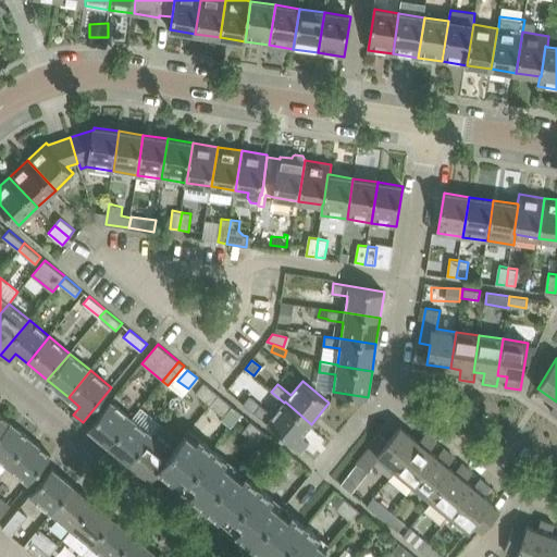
[(195,393),(202,399),(211,388),(205,382),(195,393)]
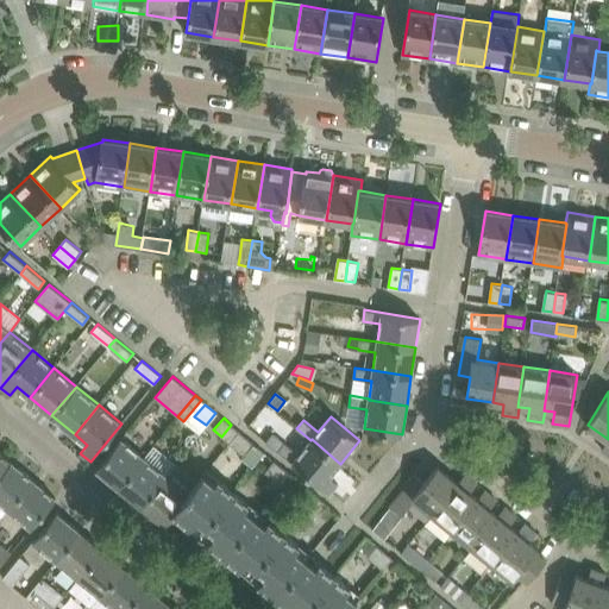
[(255,444),(231,425),(221,437),(245,456),(255,444)]
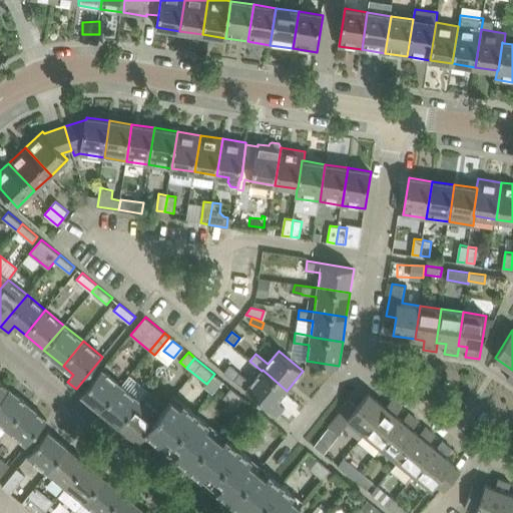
[(287,391),(263,370),(262,371),(252,382),(230,364),(224,372),(234,380),(278,416),(285,407),(278,402),(287,391)]
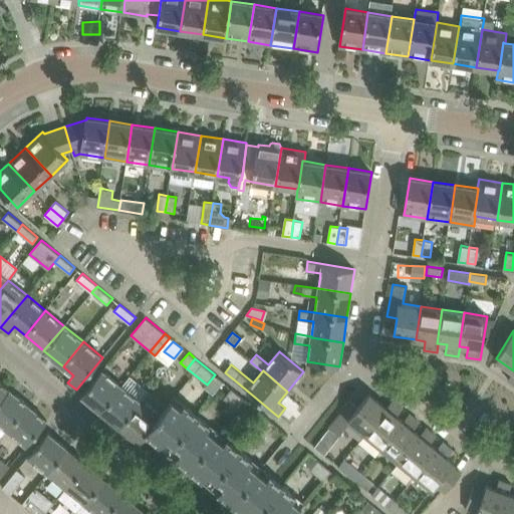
[(102,369),(81,395),(100,411),(121,386),(102,369)]
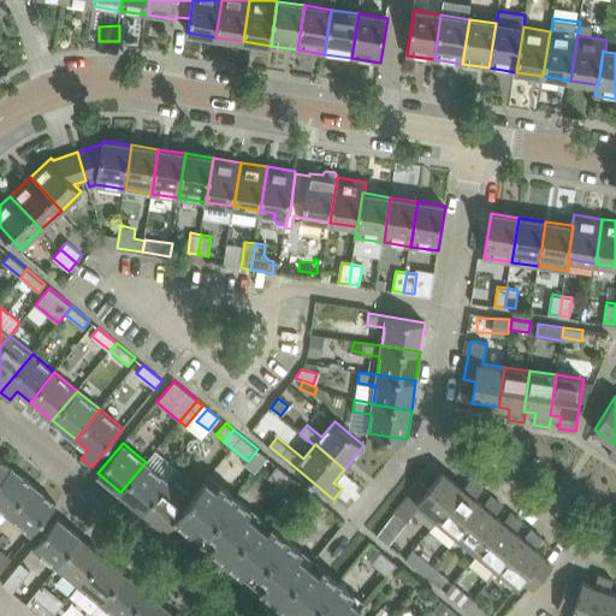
[(0,479),(11,466),(0,456),(0,479)]
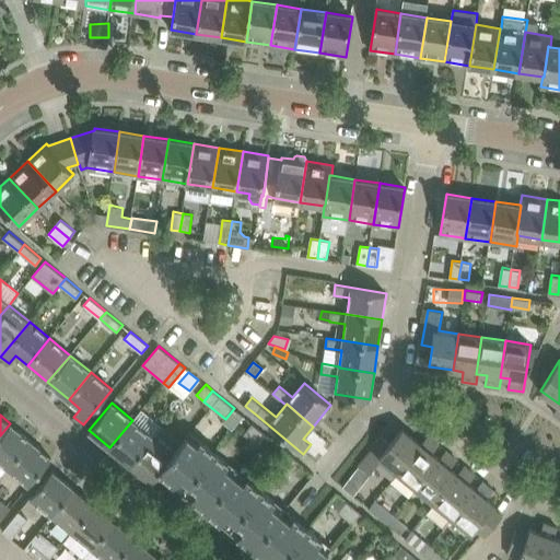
[(132,420),(109,447),(131,465),(153,438),(132,420)]
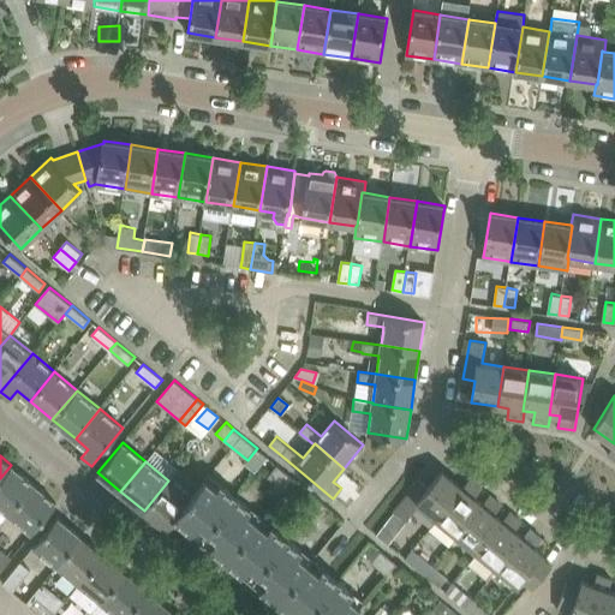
[(0,478),(0,506),(10,514),(34,484),(11,465),(0,478)]
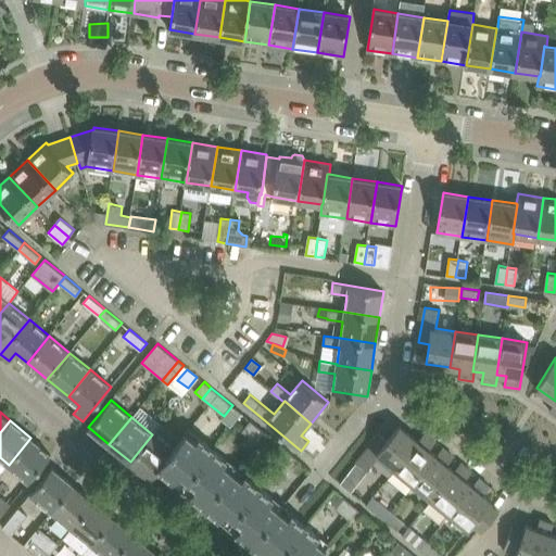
[(242,431),(256,443),(265,432),(251,420),(242,431)]
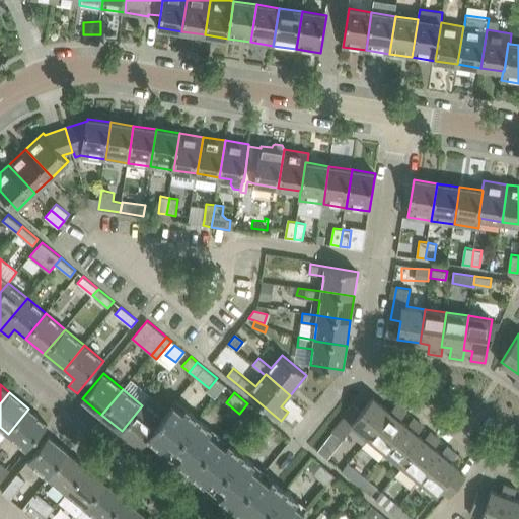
[(354,426),(368,438),(390,411),(373,396),(362,411),(354,404),(332,431),(343,439),(354,426)]
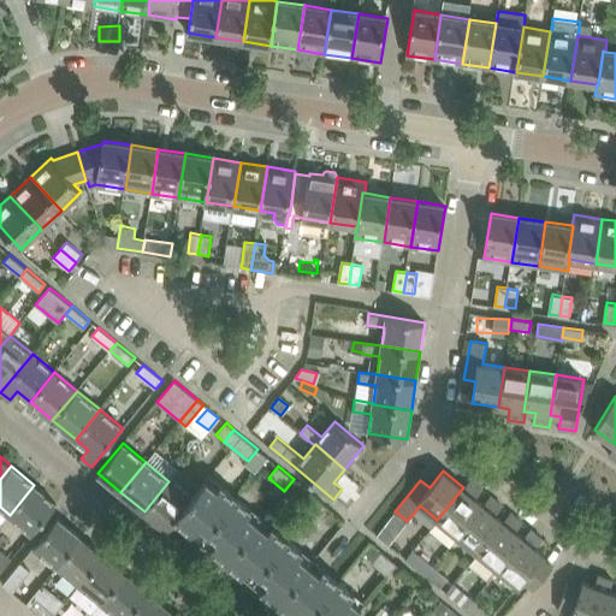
[(191,501),(177,519),(193,532),(196,527),(214,543),(211,548),(243,574),(248,569),(266,585),(261,588),(283,608),(294,615),(295,615),(298,611),(303,615),(355,615),(362,608),(350,598),(354,594),(323,569),(320,573),(315,569),(300,556),(303,552),(209,474),(190,498),(191,501)]
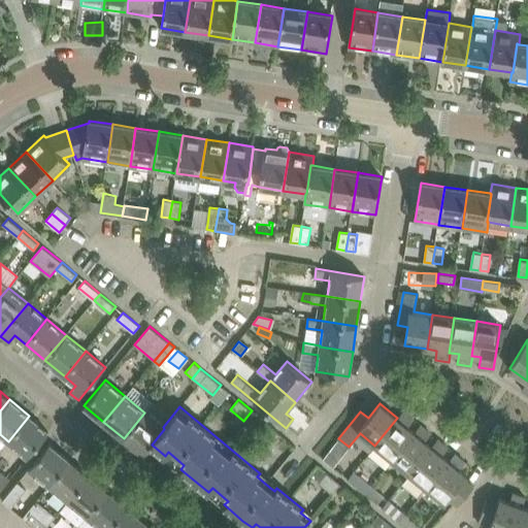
[(367,454),(385,468),(392,460),(415,432),(407,427),(414,419),(403,410),(397,418),(374,446),(367,454)]
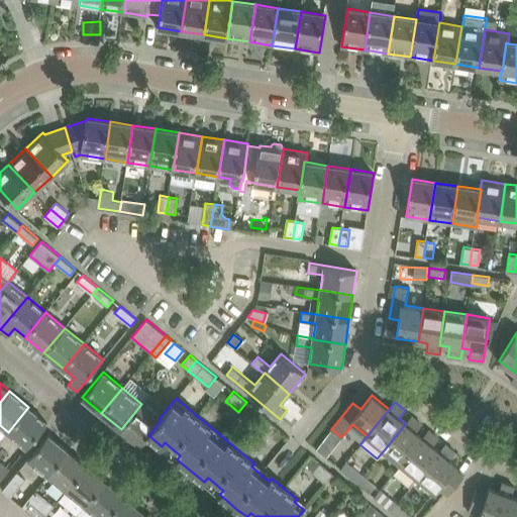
[(141,404),(121,429),(140,445),(148,435),(161,420),(160,418),(141,404)]
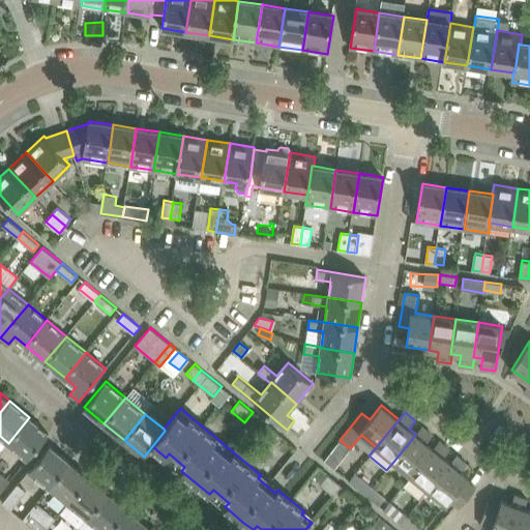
[(49,434),(29,417),(8,443),(28,459),(49,434)]
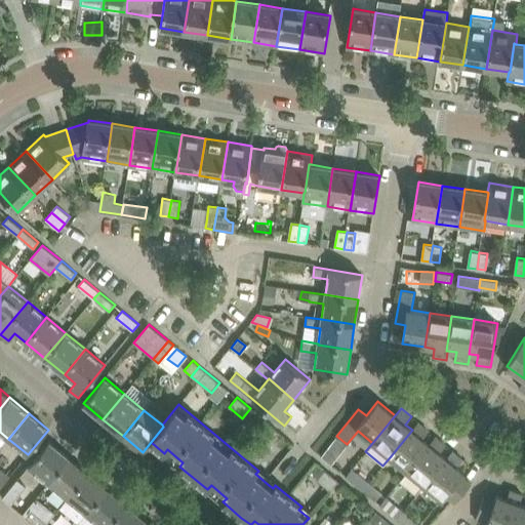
[(257,431),(271,442),(279,432),(266,420),(257,431)]
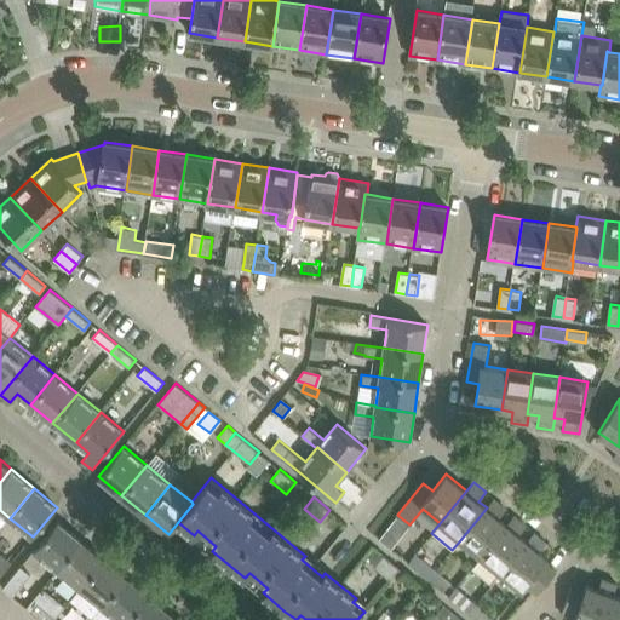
[(487,507),(460,540),(481,556),(507,524),(499,517),(506,509),(494,499),(487,507)]
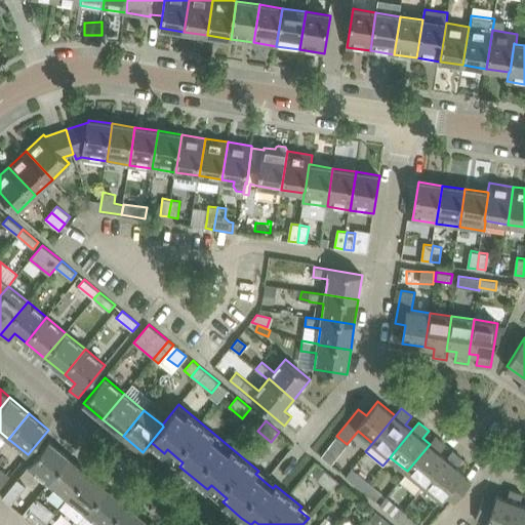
[(407,471),(425,485),(446,458),(440,452),(446,445),(436,436),(430,444),(407,471)]
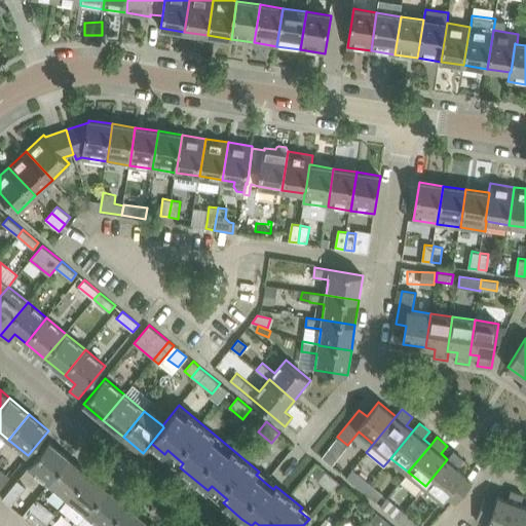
[(29,467),(47,483),(69,457),(49,442),(29,467)]
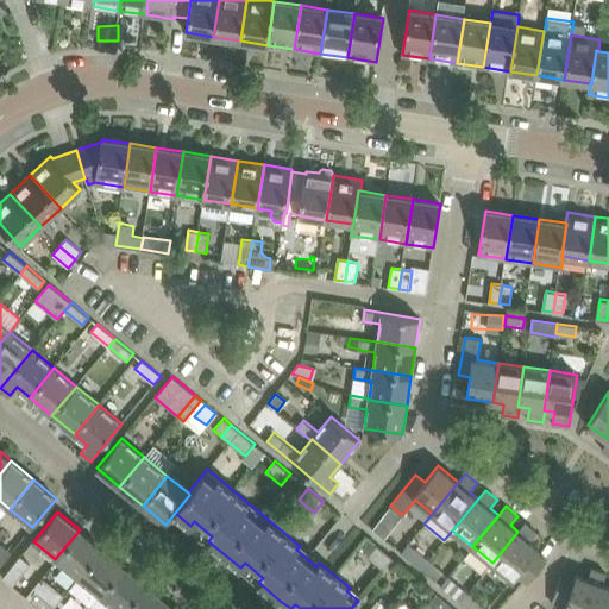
[(382,516),(372,527),(384,538),(394,526),(382,516)]
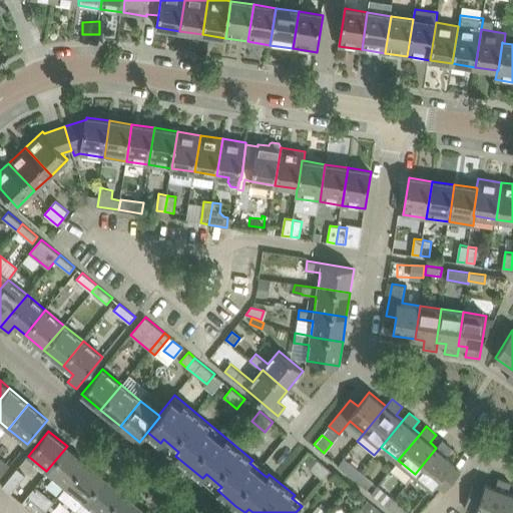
[(86,462),(67,446),(46,471),(65,486),(86,462)]
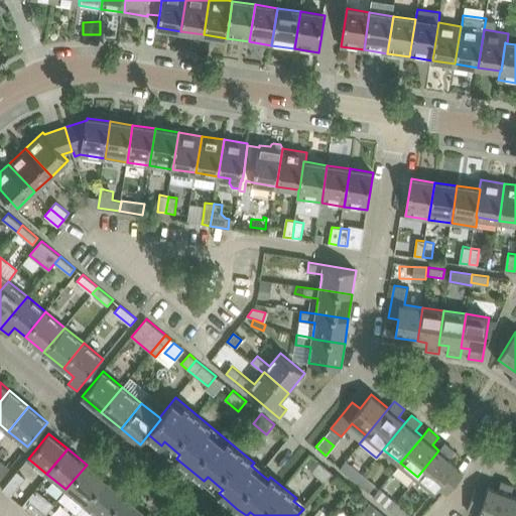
[(457,465),(438,450),(417,477),(435,492),(438,488),(447,495),(464,476),(455,468),(457,465)]
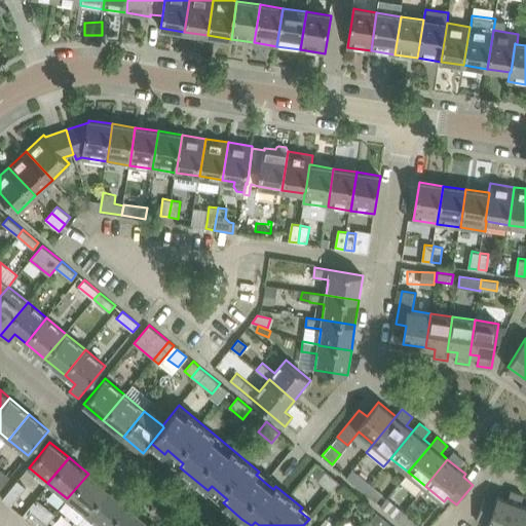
[(0,488),(10,477),(0,467),(0,488)]
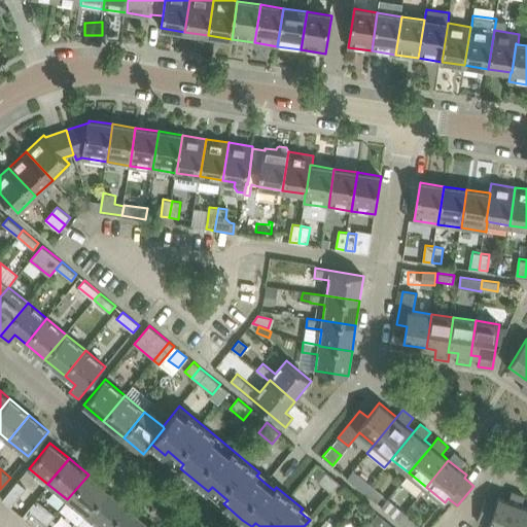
[(318,481),(331,492),(340,482),(326,471),(318,481)]
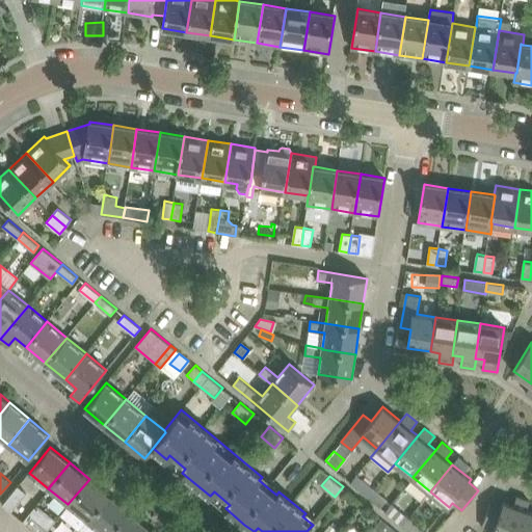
[(355,485),(368,496),(374,488),(361,478),(355,485)]
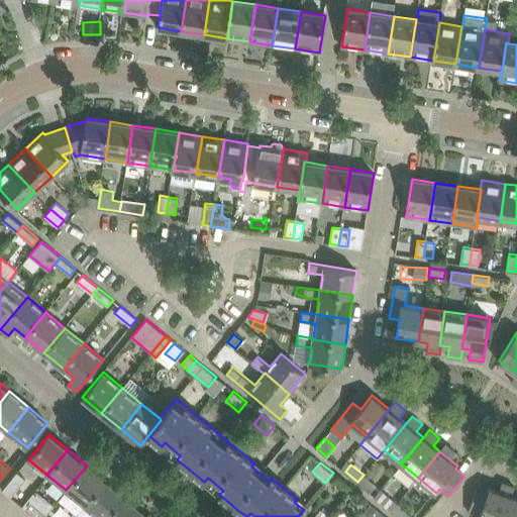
[(87,466),(66,490),(85,506),(105,481),(87,466)]
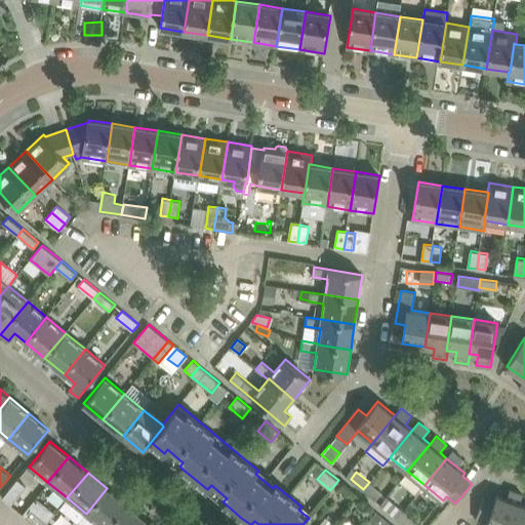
[(2,497),(11,505),(27,486),(17,479),(2,497)]
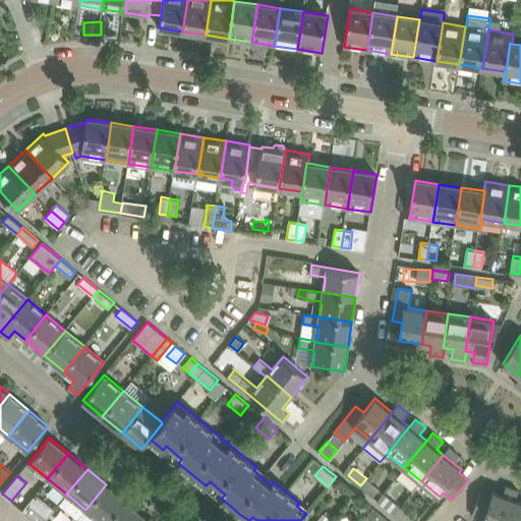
[(379,488),(366,478),(360,485),(372,496),(379,488)]
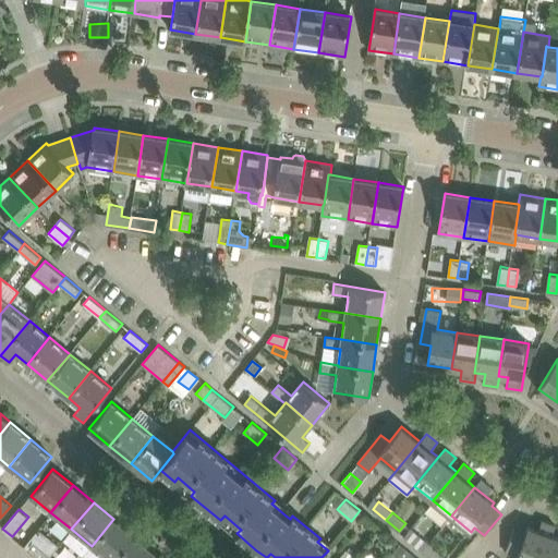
[(92,546),(106,557),(116,557),(134,535),(113,519),(92,546)]
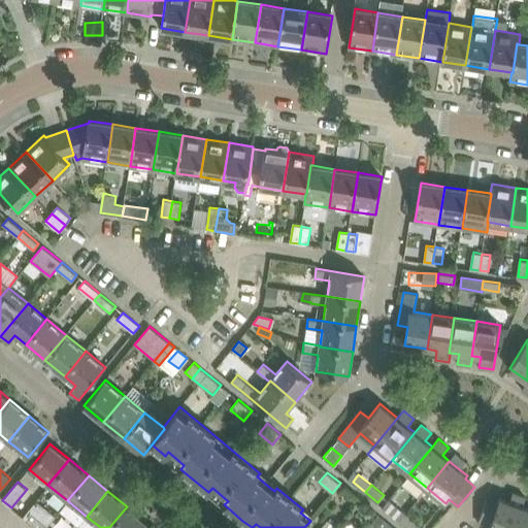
[(514,527),(523,506),(526,497),(513,492),(509,501),(500,498),(498,502),(487,498),(479,522),(490,527),(489,527),(514,527)]
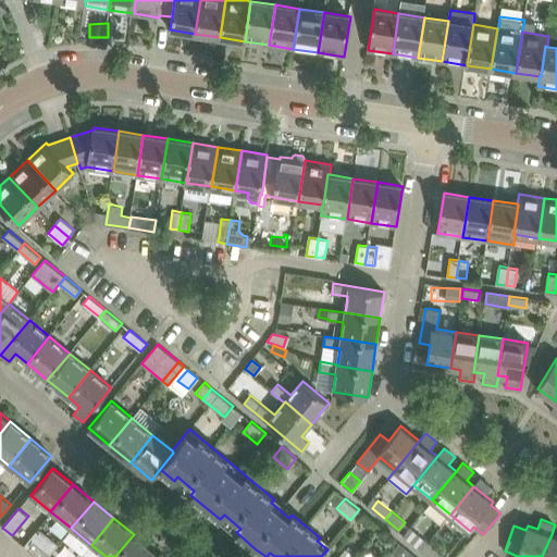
[(409,539),(422,549),(428,542),(415,531),(409,539)]
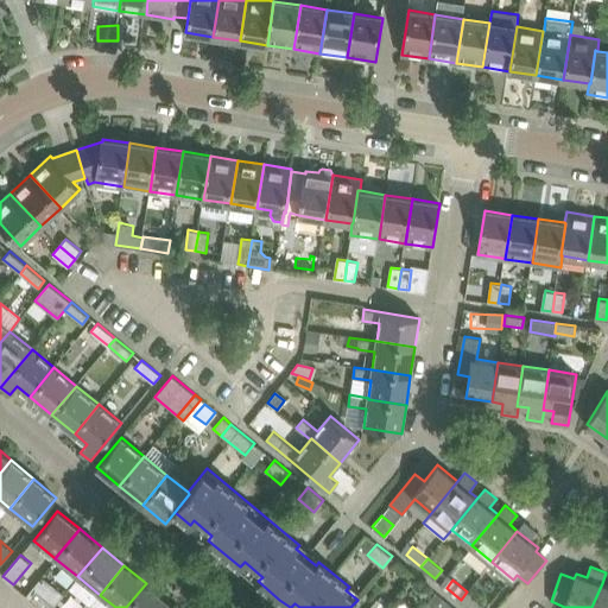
[(126,607),(163,607),(169,602),(146,583),(126,607)]
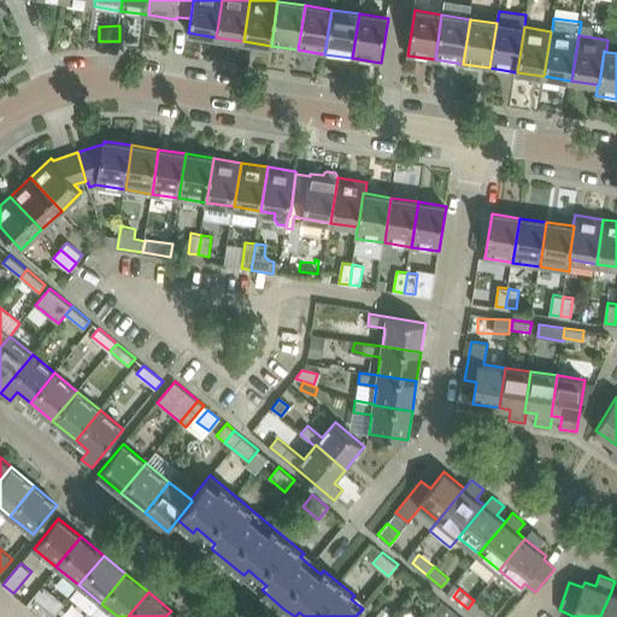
[(616,616),(616,593),(611,592),(600,616),(616,616)]
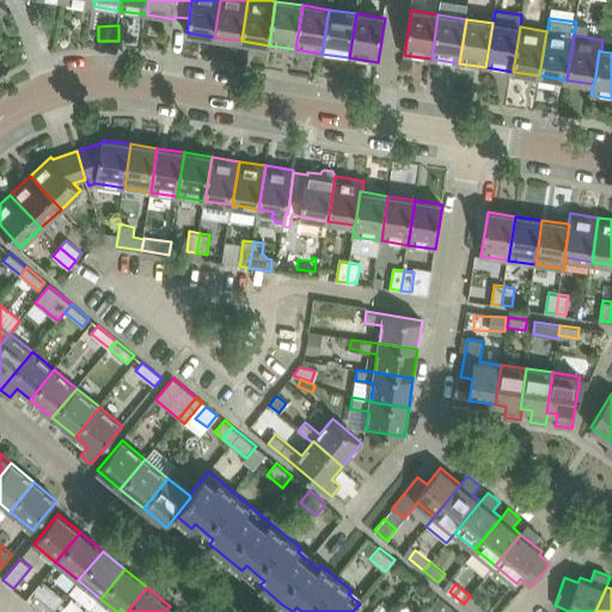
[(31,603),(41,611),(53,611),(55,610),(37,595),(31,603)]
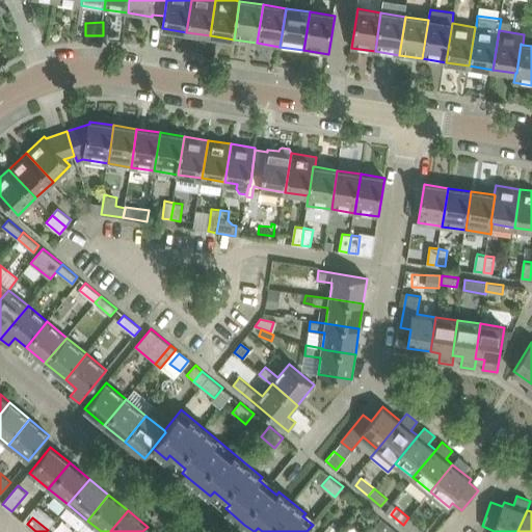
[(418,531),(422,528),(408,517),(403,525),(411,531),(418,531)]
